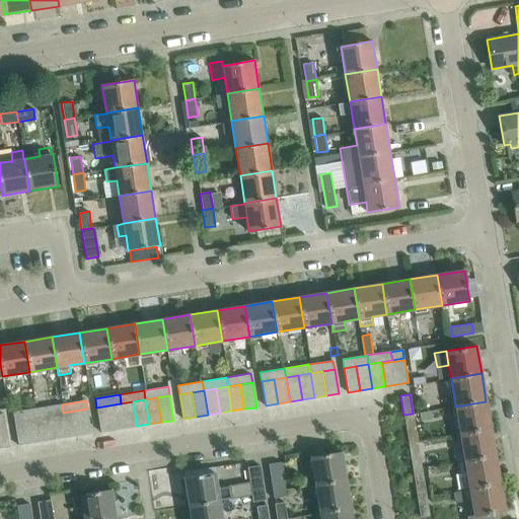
[(137,426),(133,401),(121,403),(125,428),(137,426)]
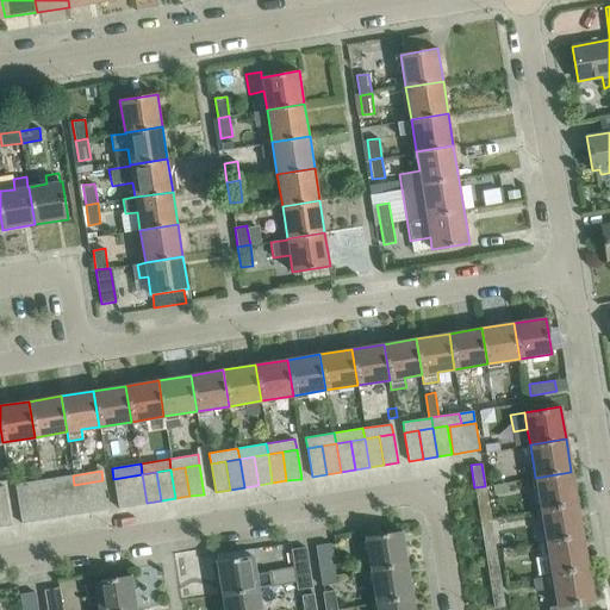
[(577,504),(571,472),(535,478),(541,510),(577,504)]
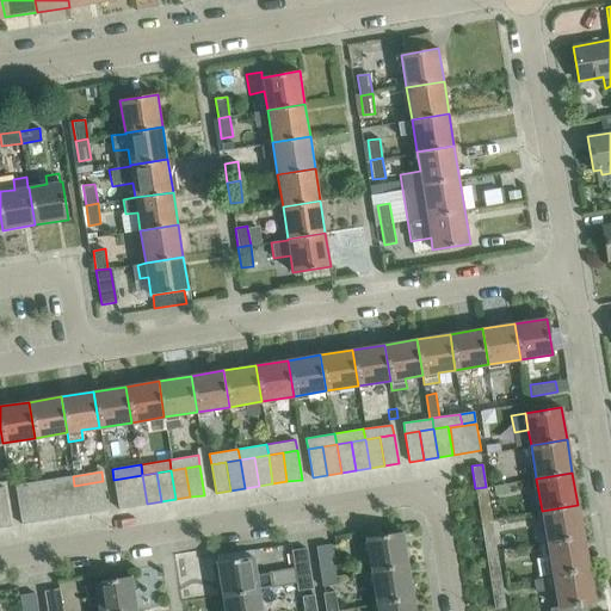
[(147,504),(142,475),(128,477),(133,506),(147,504)]
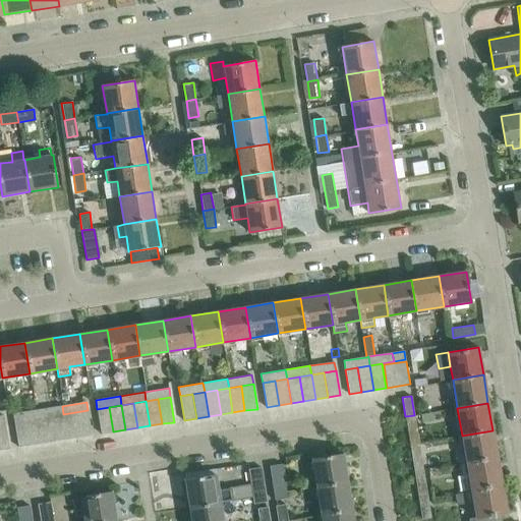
[(63,414),(62,406),(38,409),(39,418),(51,416),(63,414)]
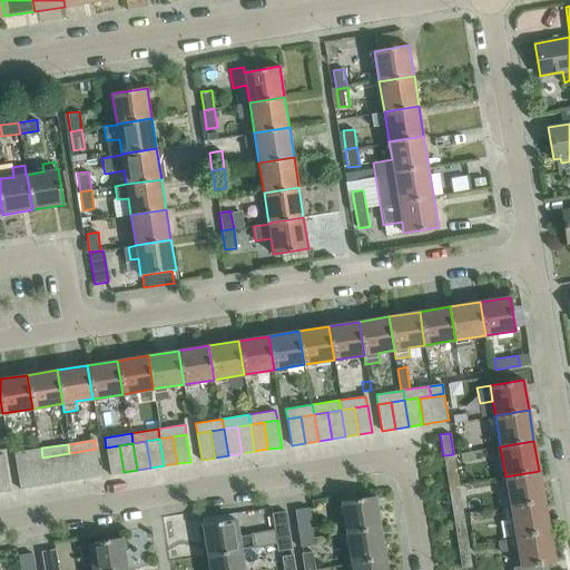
[(124,472),(119,445),(106,448),(110,474),(124,472)]
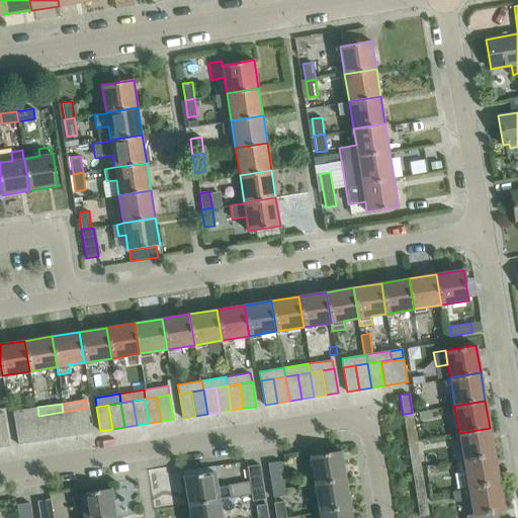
[(38,416),(37,407),(13,411),(14,420),(26,418),(38,416)]
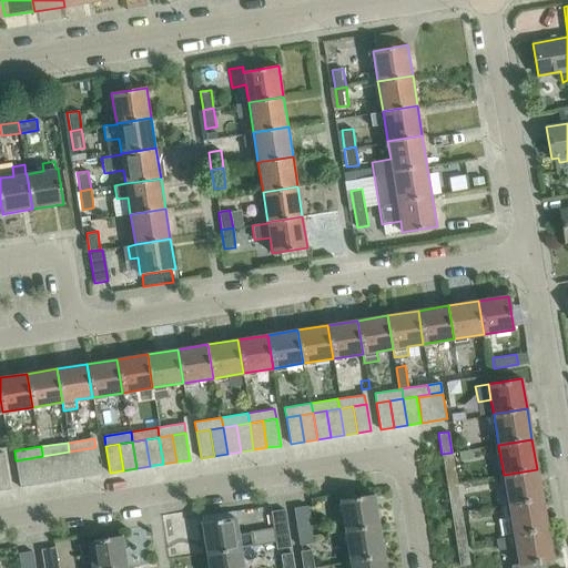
[(100,474),(95,447),(82,449),(87,476),(100,474)]
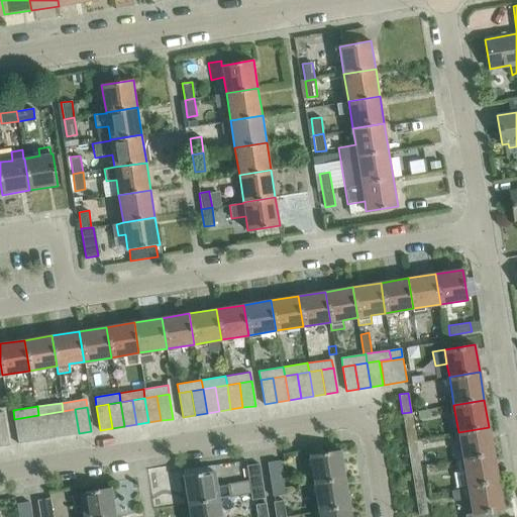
[(79,433),(75,409),(63,411),(64,418),(67,435),(79,433)]
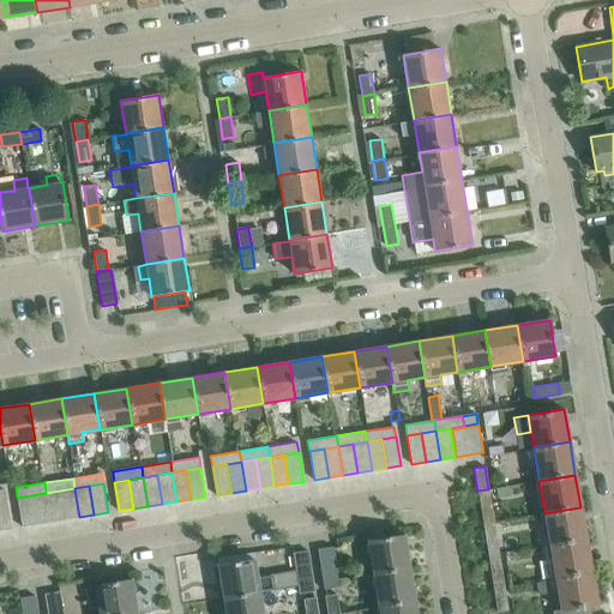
[(76,497),(74,488),(60,491),(65,519),(79,517),(76,497)]
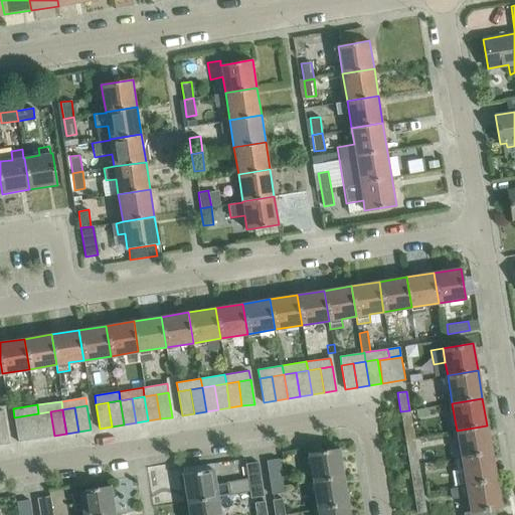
[(414,438),(409,410),(400,411),(405,439),(414,438)]
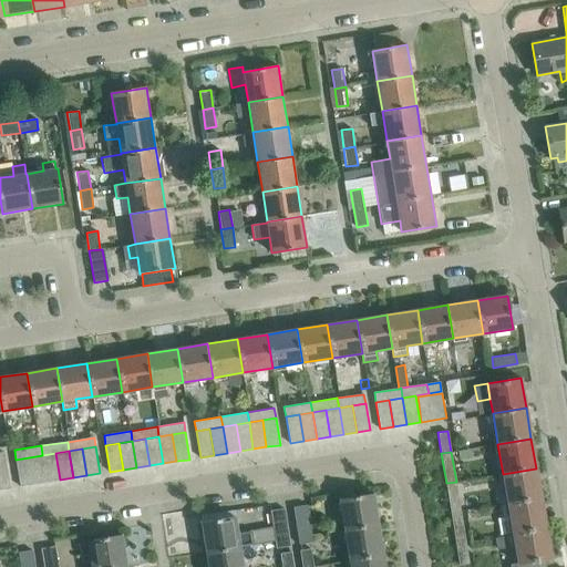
[(60,480),(55,453),(42,455),(47,482),(60,480)]
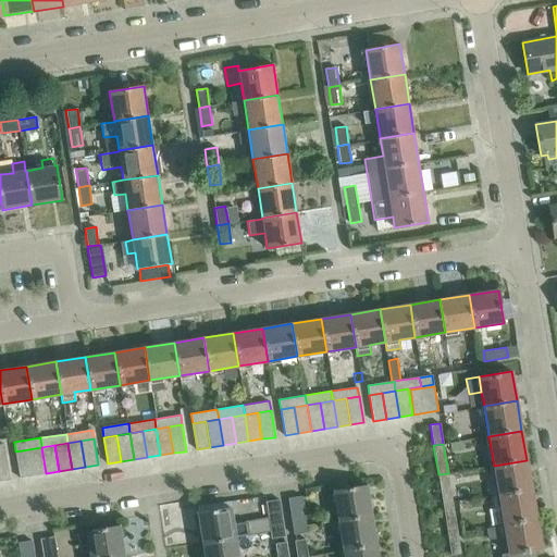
[(46,473),(41,447),(28,449),(33,475),(46,473)]
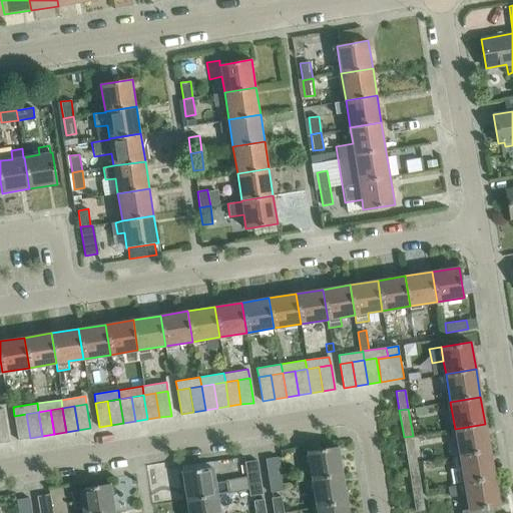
[(30,438),(26,414),(14,416),(18,440),(30,438)]
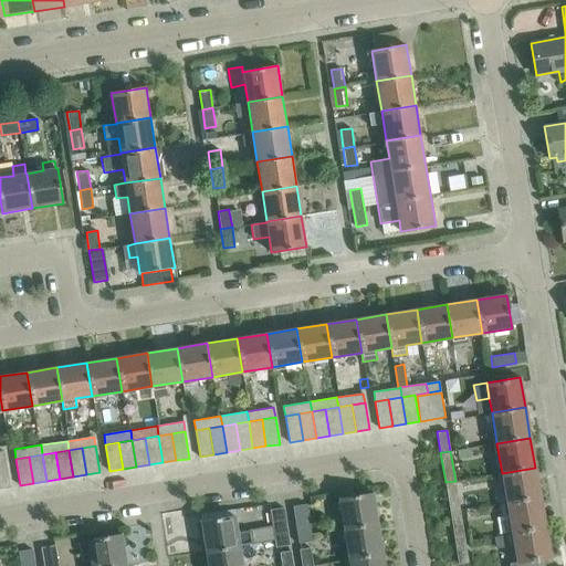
[(0,488),(10,488),(6,461),(0,461),(0,488)]
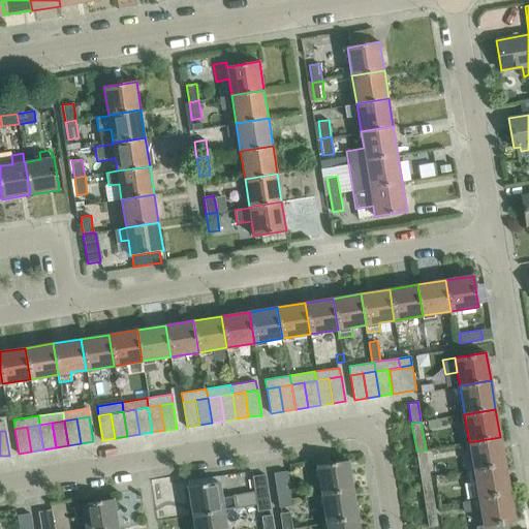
[(505,465),(500,437),(469,442),(473,470),(505,465)]
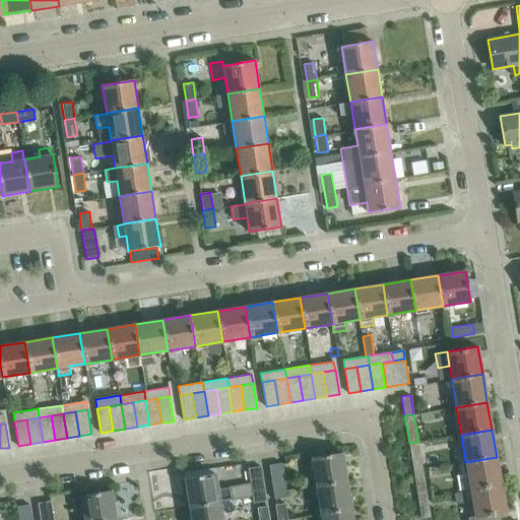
[(423,469),(418,442),(409,443),(413,471),(423,469)]
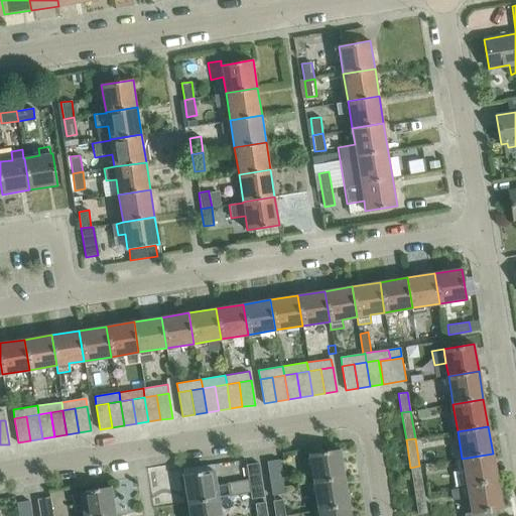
[(345,477),(341,449),(309,455),(313,483),(345,477)]
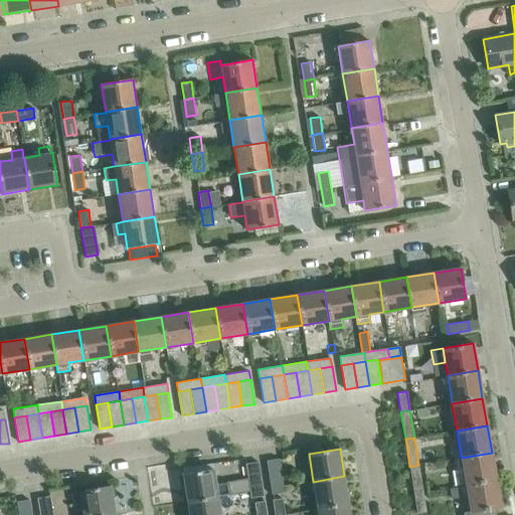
[(496,480),(492,453),(461,458),(466,485),(496,480)]
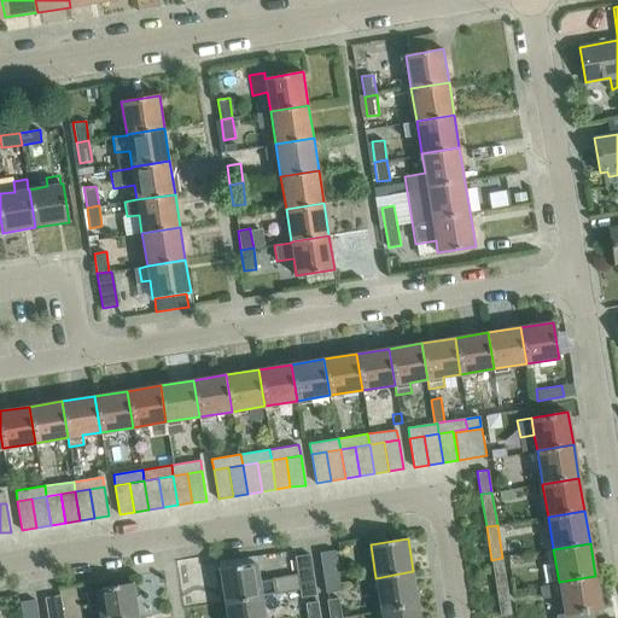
[(334,551),(320,553),(326,593),(342,590),(334,551)]
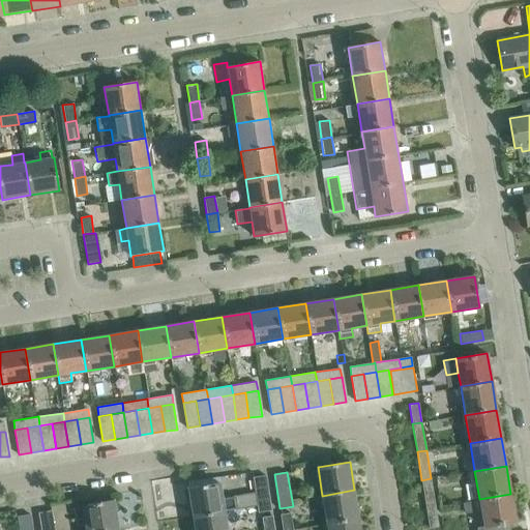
[(271,510),(266,475),(253,477),(258,512),(271,510)]
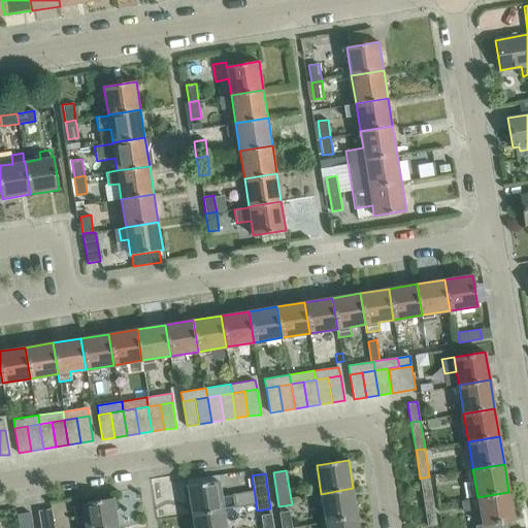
[(433,504),(429,476),(420,479),(424,506),(433,504)]
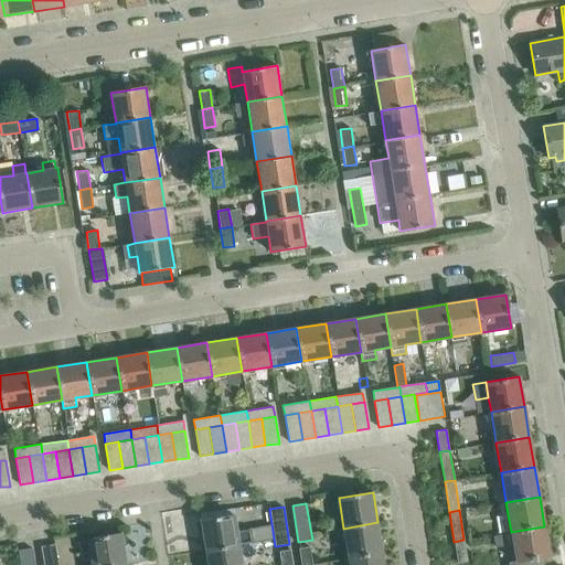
[(238,545),(234,514),(200,520),(204,551),(238,545)]
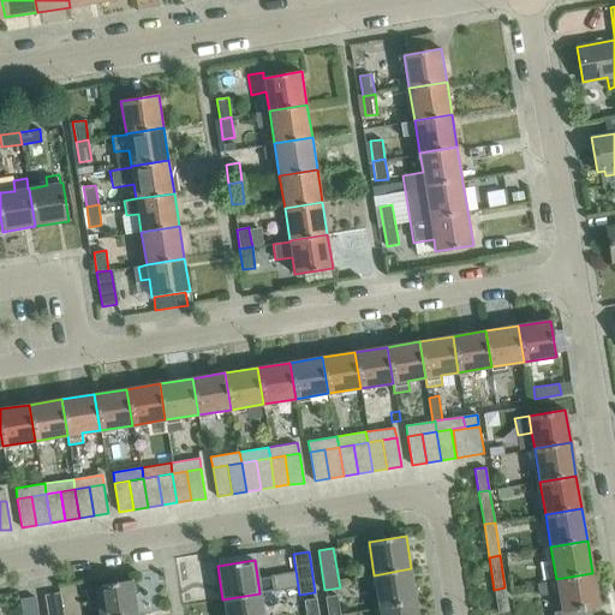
[(417,601),(411,568),(374,575),(378,608),(417,601)]
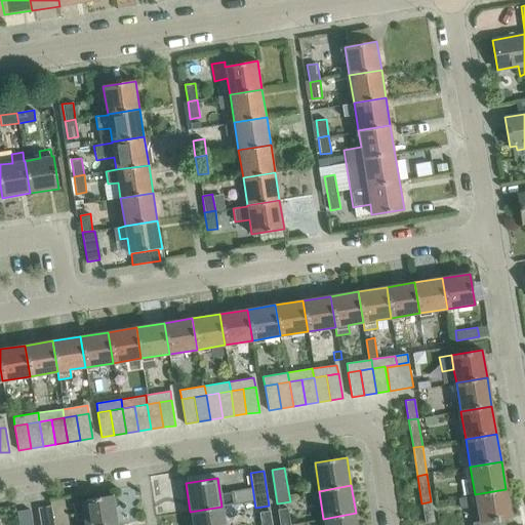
[(254,501),(253,489),(232,492),(234,505),(254,501)]
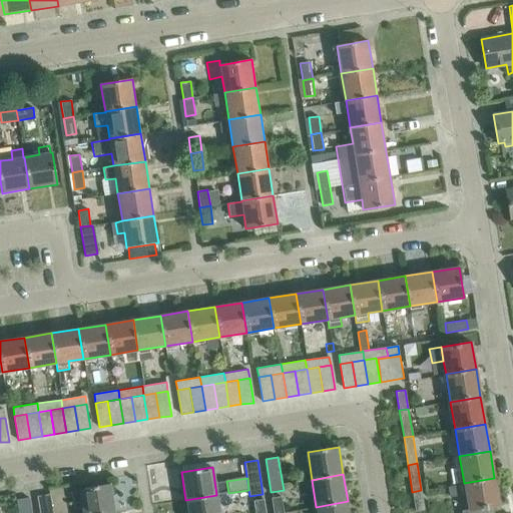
[(499,505),(494,478),(464,483),(468,509),(461,511),(461,512),(493,512),(492,506),(499,505)]
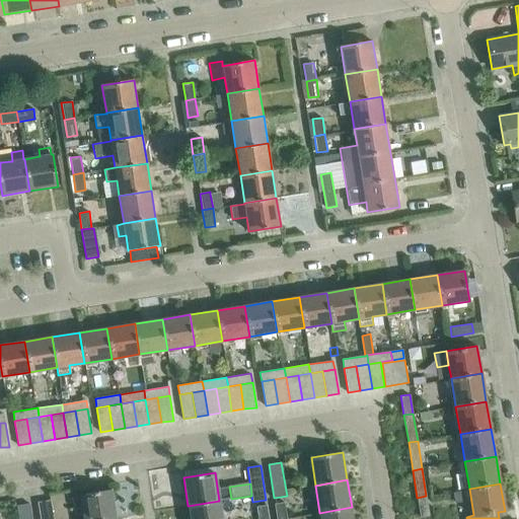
[(107,518),(117,518),(113,490),(80,495),(80,496),(72,497),(74,508),(82,507),(84,518),(107,518)]
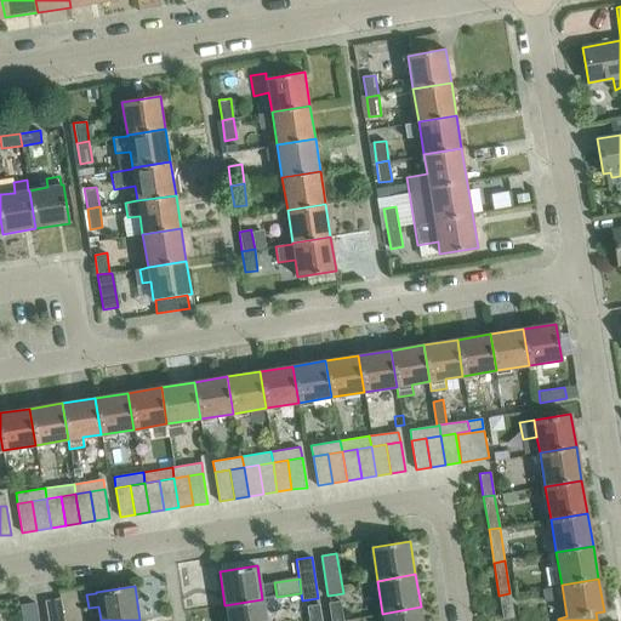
[(543,588),(546,600),(556,599),(554,586),(543,588)]
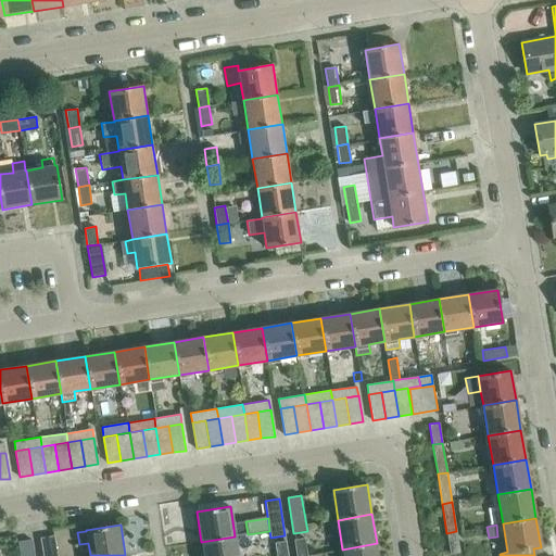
[(460,553),(456,531),(446,533),(450,554),(460,553)]
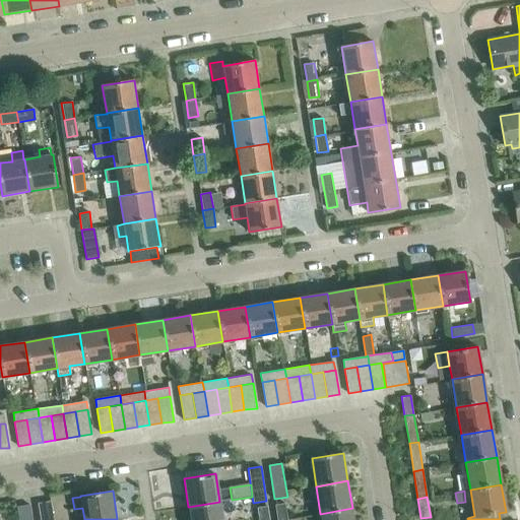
[(53,519),(51,501),(38,503),(40,519),(53,519)]
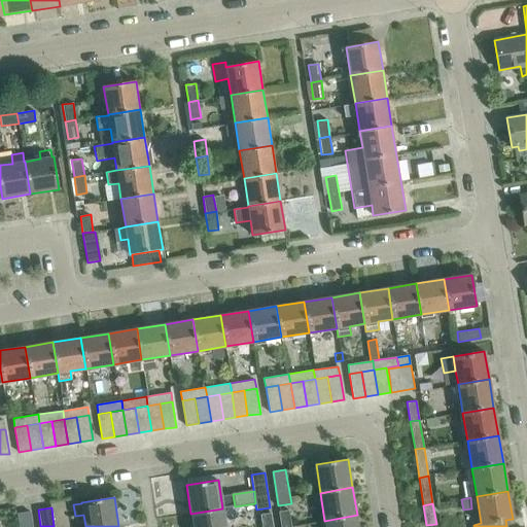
[(225,526),(222,508),(190,514),(192,526),(225,526)]
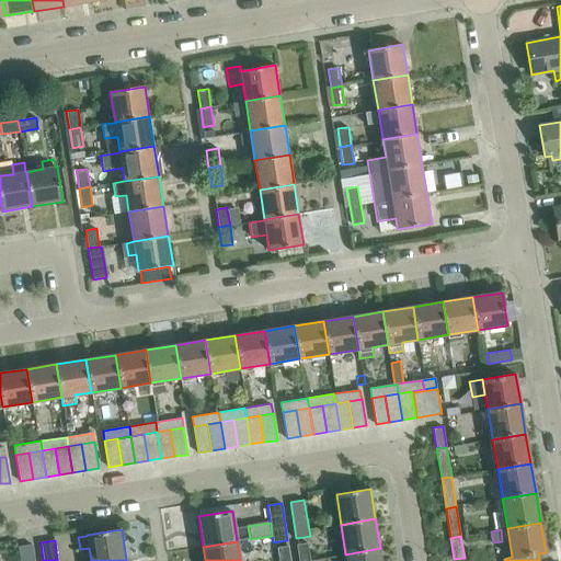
[(302,560),(310,560),(308,542),(297,545),(298,560),(302,560)]
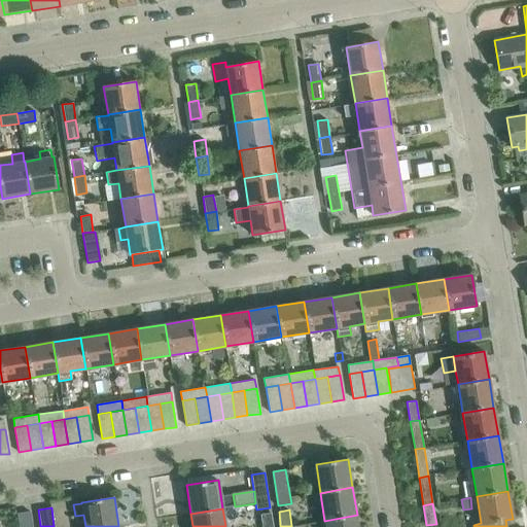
[(32,526),(30,511),(16,513),(19,526),(32,526)]
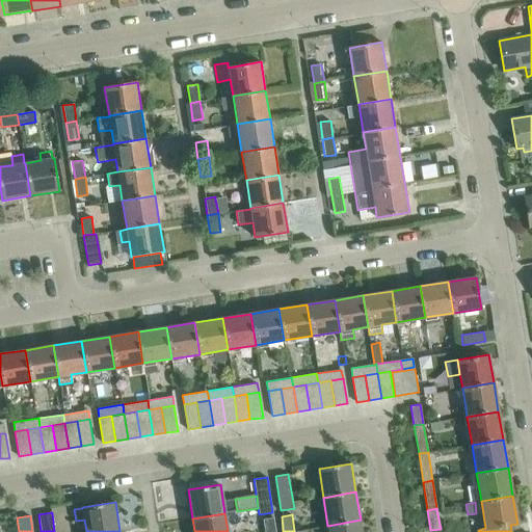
[(275,531),(273,517),(263,520),(265,531),(275,531)]
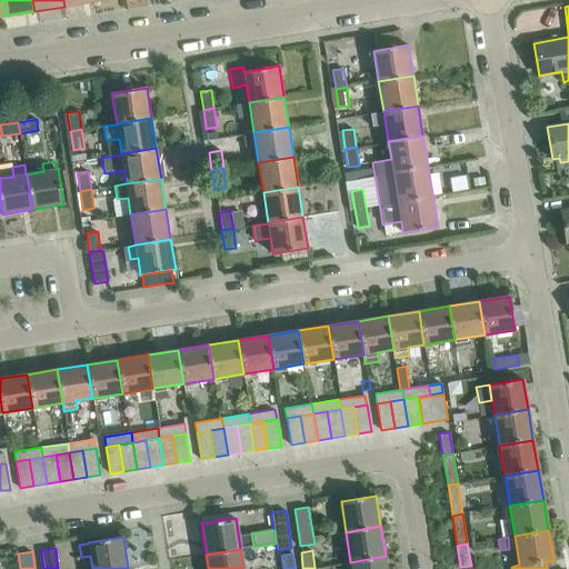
[(387,568),(386,556),(350,562),(351,568),(387,568)]
